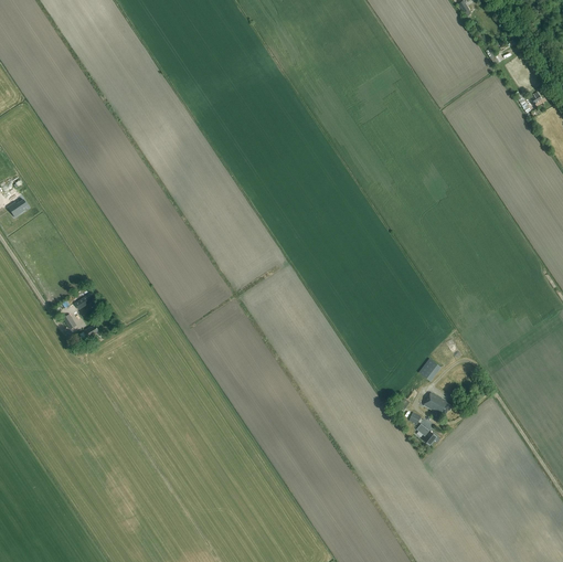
[(456,1),(463,10),(467,7),(463,0),(458,0),(456,1)]
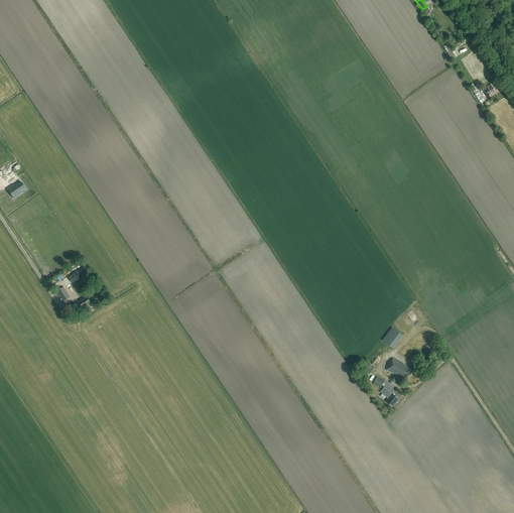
[(451,46),(446,40),(441,43),(450,56),(456,53),(453,48),(456,46),(454,44),(451,46)]
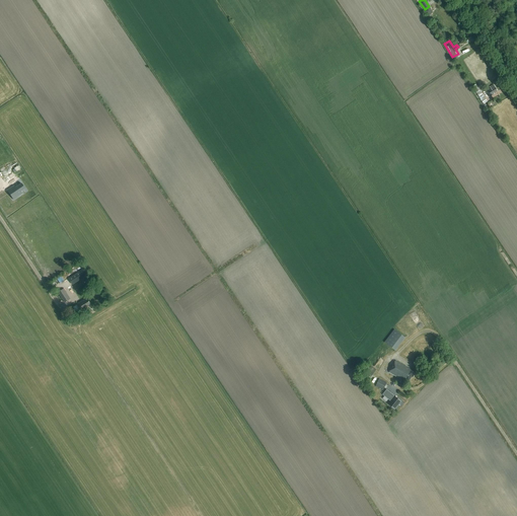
[(492,90),(495,88),(492,81),(488,84),(489,86),(488,86),(488,85),(483,88),(485,91),(486,90),(488,94),(493,91),(492,90)]
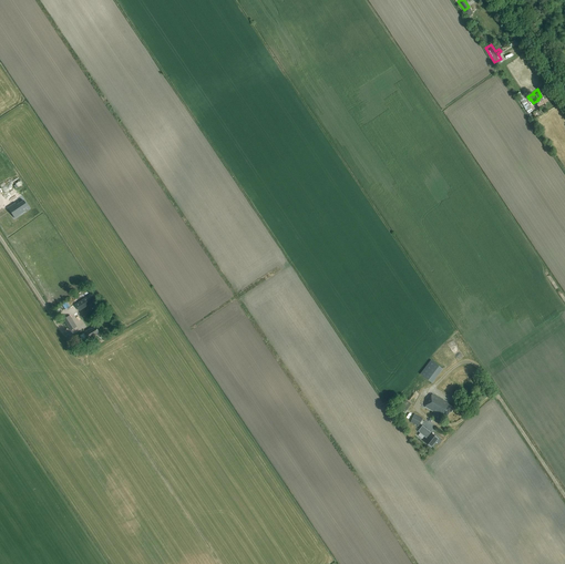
[(528,105),(520,91),(515,93),(526,110),(531,108),(528,104),(528,105)]
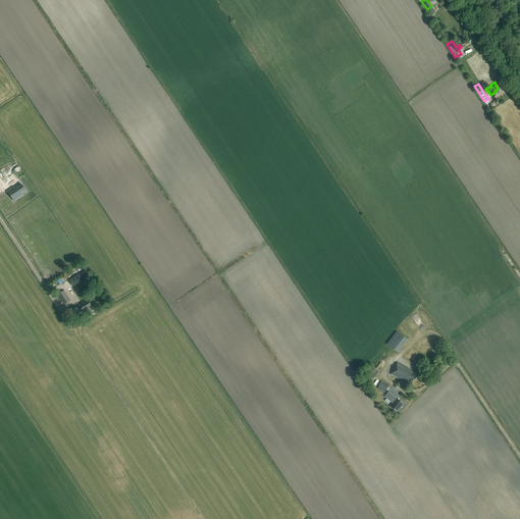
[(18,190),(23,187),(19,182),(13,186),(12,184),(11,184),(10,186),(5,189),(6,191),(8,194),(11,198),(20,192),(18,190)]
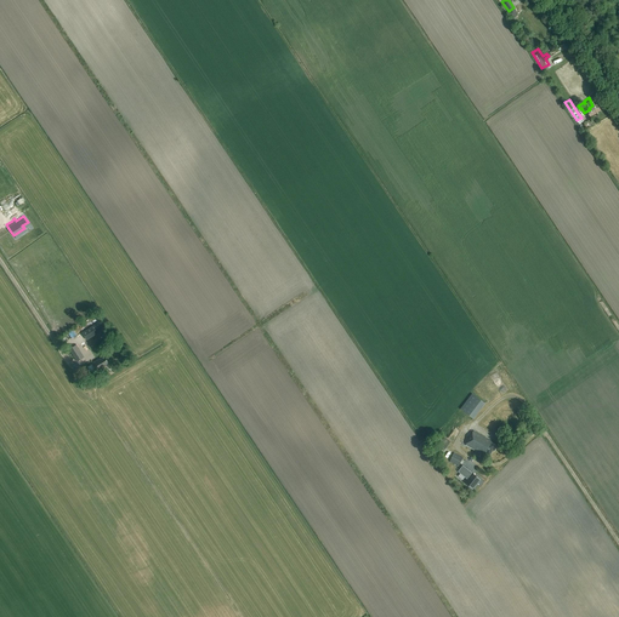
[(102,326),(97,319),(80,330),(84,337),(102,326)]
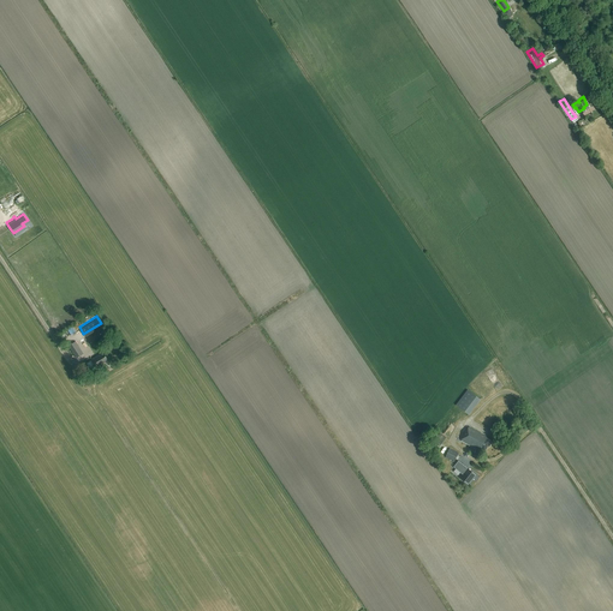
[(66,342),(75,355),(82,351),(73,339),(66,342)]
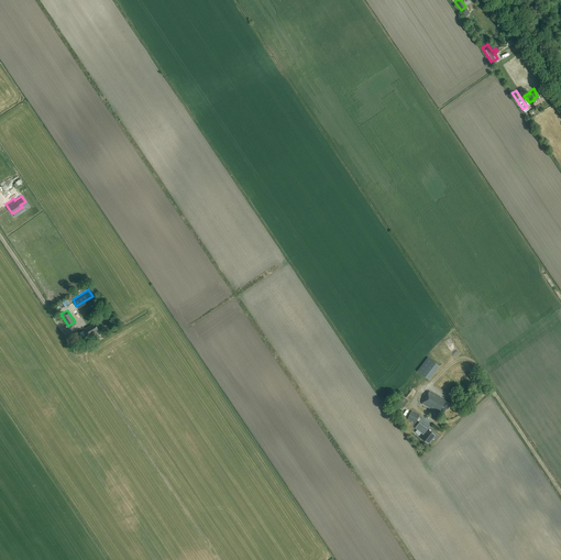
[(96,327),(92,321),(89,322),(88,322),(80,327),(86,335),(88,338),(95,335),(92,330),(92,329),(96,327)]
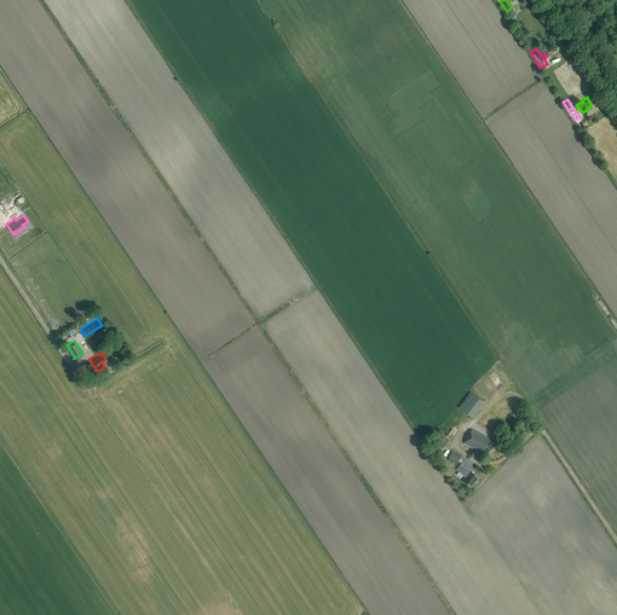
[(470,415),(478,402),(482,399),(468,389),(456,404),(470,415)]
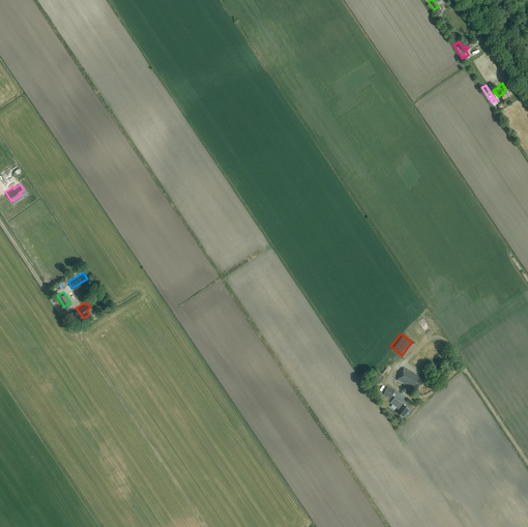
[(420,382),(422,378),(417,375),(417,374),(402,366),(396,377),(411,386),(412,384),(415,386),(418,381),(420,382)]
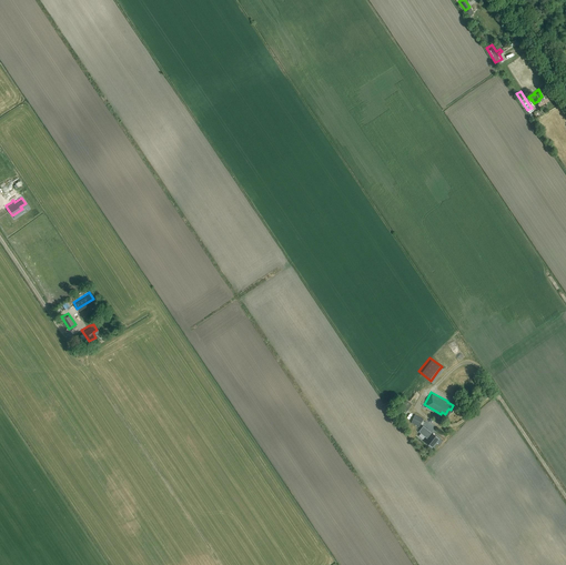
[(404,396),(404,397),(398,404),(405,409),(405,407),(406,407),(411,401),(404,396)]
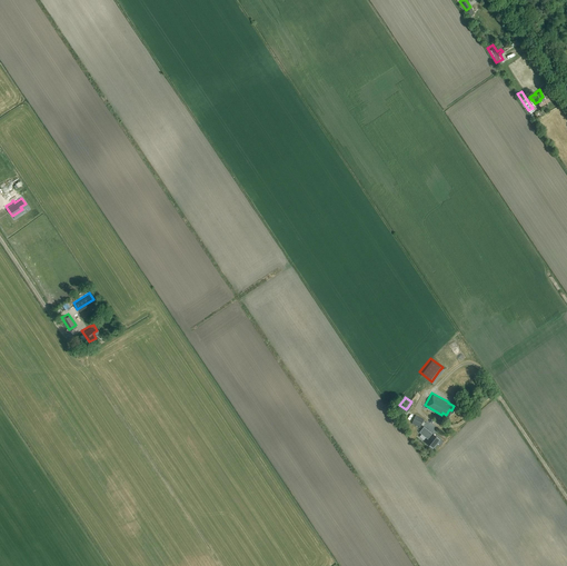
[(418,425),(423,416),(414,413),(409,420),(418,425)]
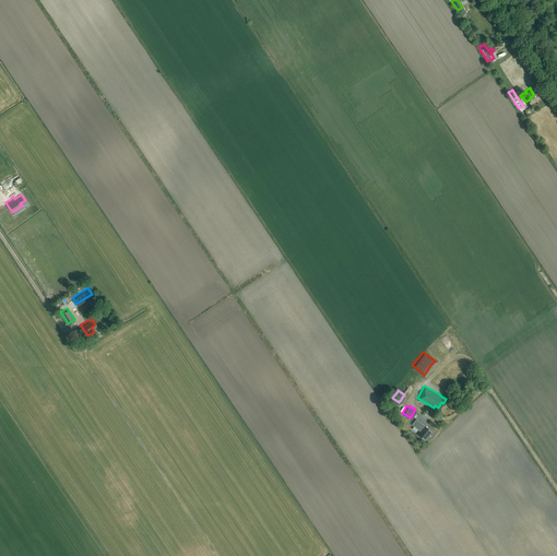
[(419,429),(416,432),(424,438),(430,429),(415,416),(410,422),(413,424),(414,423),(416,424),(415,425),(419,429)]
